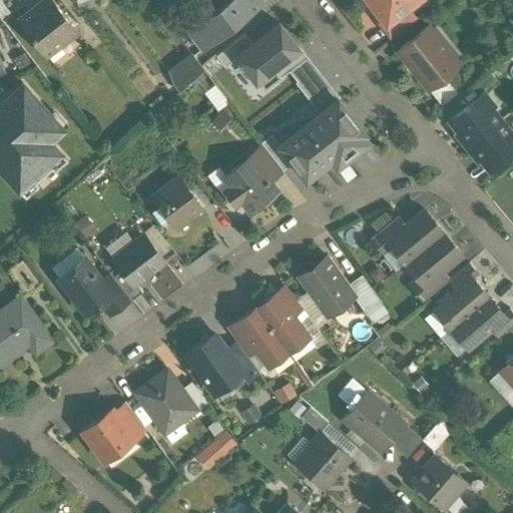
[(52,0),(43,0),(18,20),(45,55),(76,31),(52,0)]
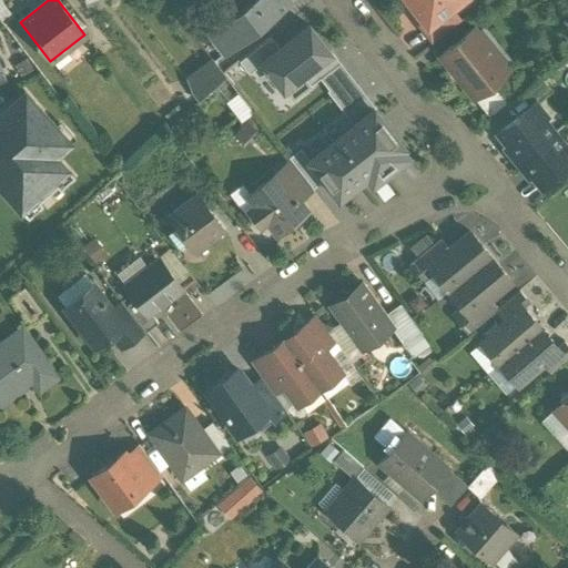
[(251,0),(212,30),(229,51),(291,2),(288,0),(251,0)]
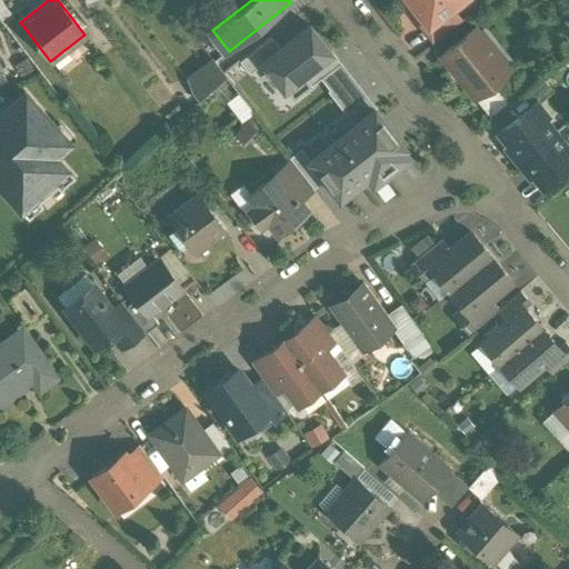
[(408,0),(428,25),(459,0),(408,0)]
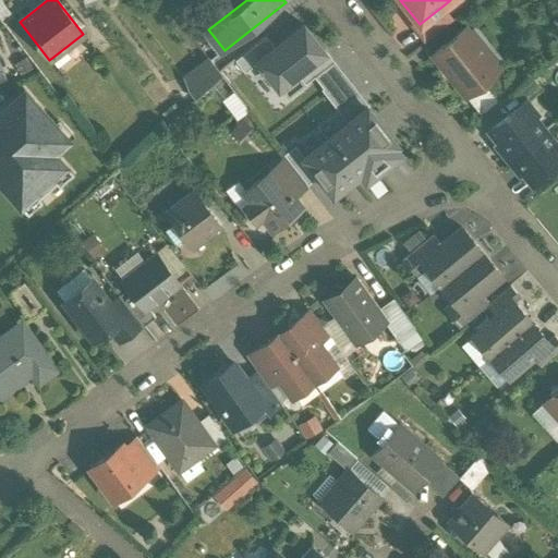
[(326,51),(304,23),(274,46),(255,60),(277,88),(279,86),(326,51)]
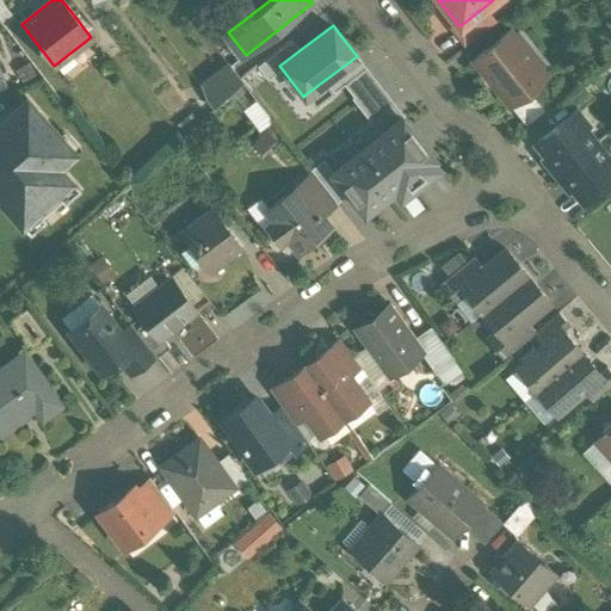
[(547,76),(508,29),(474,57),(511,105),(547,76)]
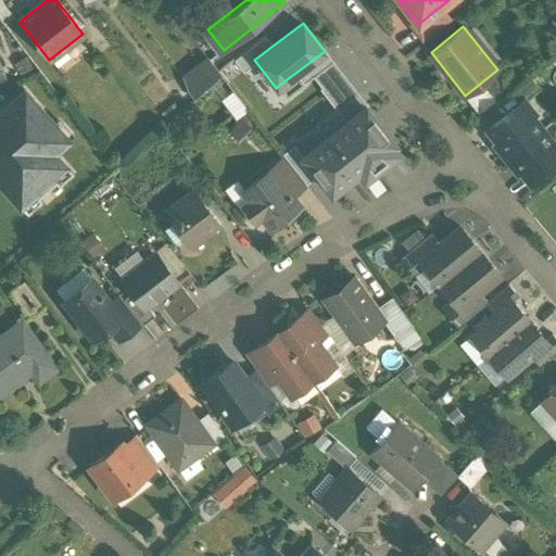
[(254,60),(273,46),(265,36),(234,60),(241,70),(254,60)]
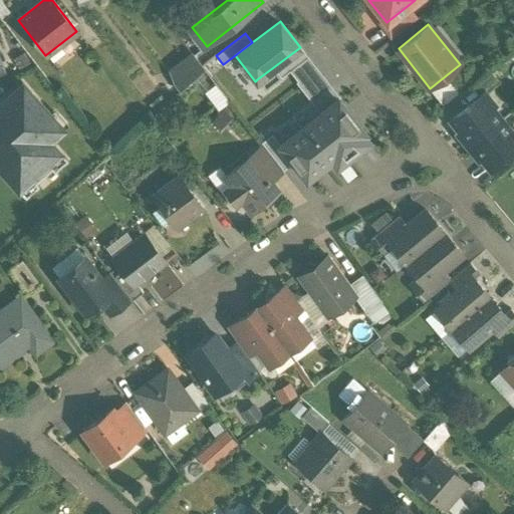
[(307,57),(300,47),(257,79),(265,89),(290,70),(307,57)]
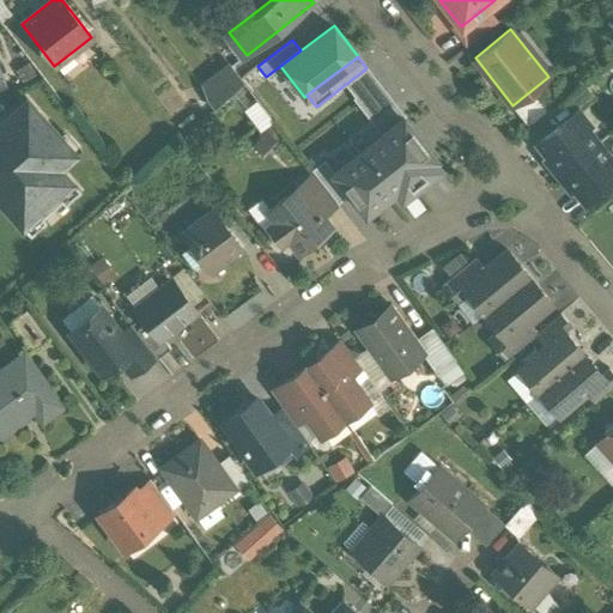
[(230,65),(207,82),(201,84),(207,99),(214,109),(244,83),(230,65)]
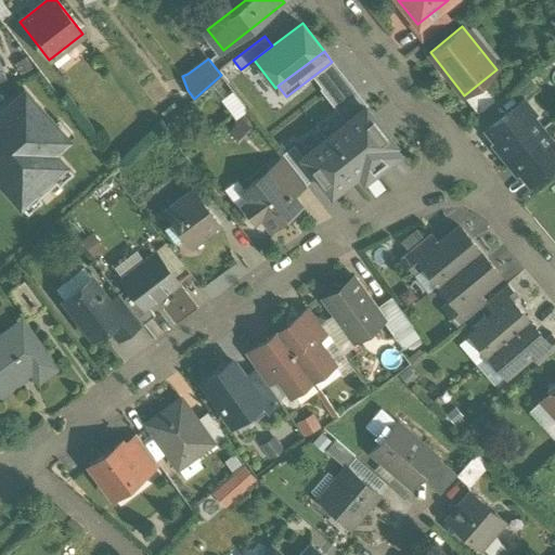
[(347,120),(365,106),(332,62),(313,76),(347,120)]
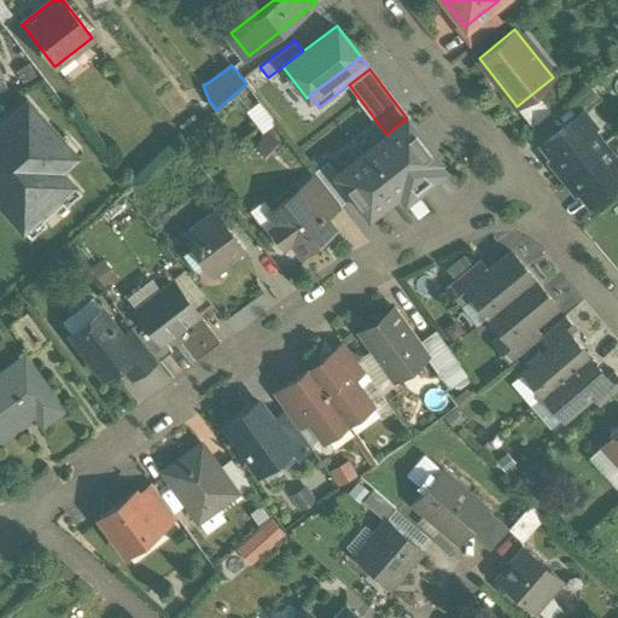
[(27,99),(0,122),(0,203),(31,238),(81,192),(60,169),(77,155),(27,99)]
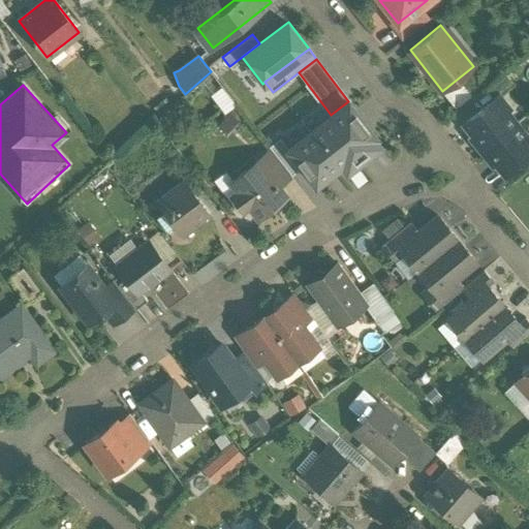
[(215,94),(225,111),(234,105),(224,89),(215,94)]
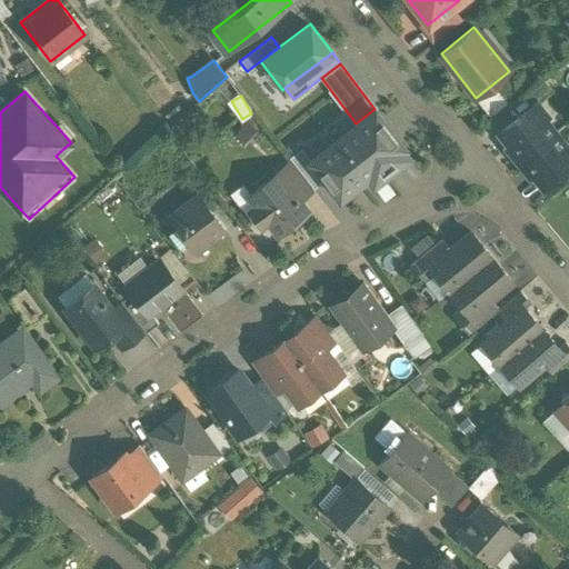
[(532,107),(500,132),(522,159),(553,133),(532,107)]
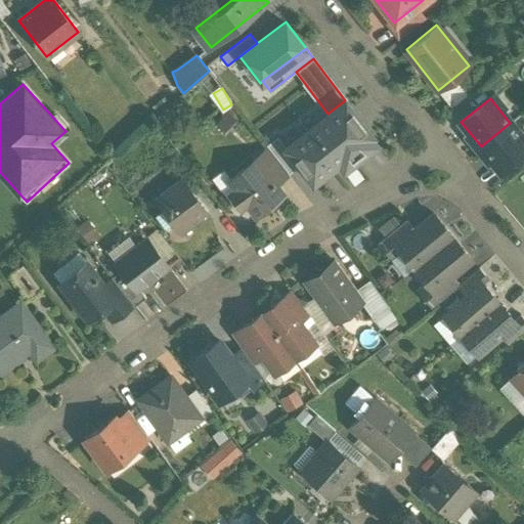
[(378,142),(345,100),(328,114),(285,147),(299,166),(312,182),(337,163),(342,170),(378,142)]
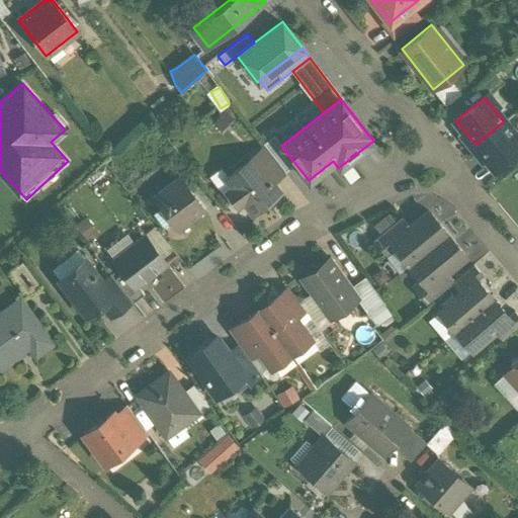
[(517,151),(517,139),(504,121),(476,145),(495,170),(517,151)]
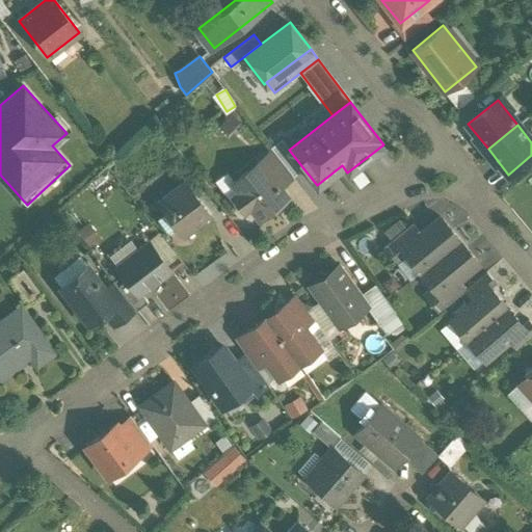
[(270,148),(272,149),(288,169),(293,176),(303,168),(289,150),(281,139),(270,148)]
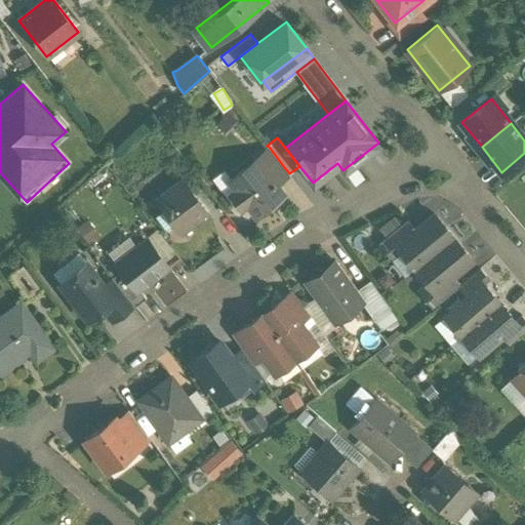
[(269,147),(254,158),(271,178),(284,167),(269,147)]
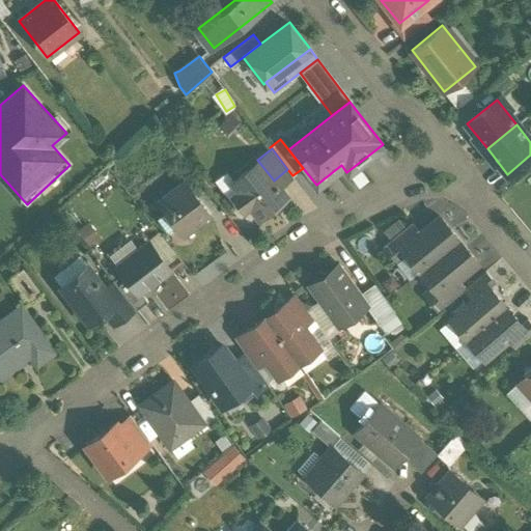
[(256,162),(236,177),(244,187),(238,193),(235,196),(235,200),(238,203),(240,205),(244,207),(247,206),(250,205),(259,218),(273,207),(272,205),(285,196),(274,180),(257,160),(255,161),(256,162)]
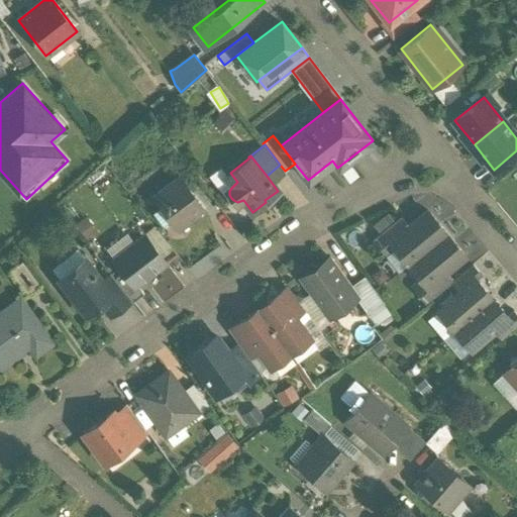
[(349,184),(358,177),(349,166),(340,172),(349,184)]
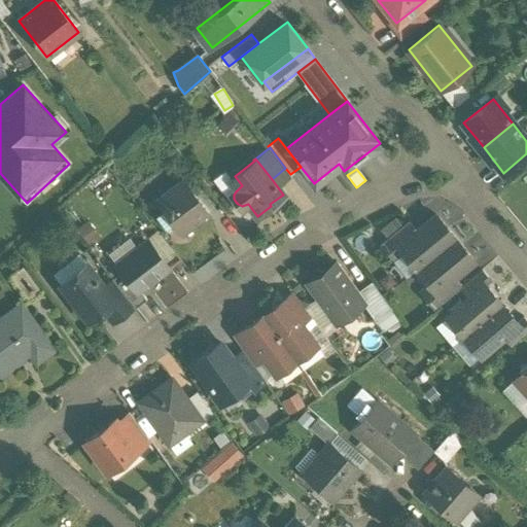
[(183,180),(156,199),(180,233),(189,226),(191,226),(198,223),(198,220),(207,213),(183,180)]
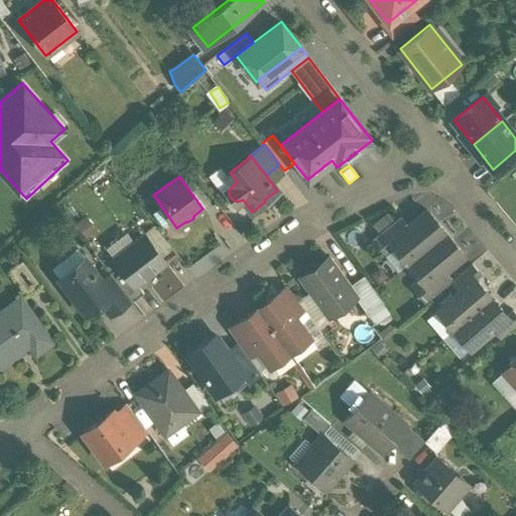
[(464,255),(426,210),(407,226),(389,241),(394,248),(420,279),(425,286),(444,270),(464,255)]
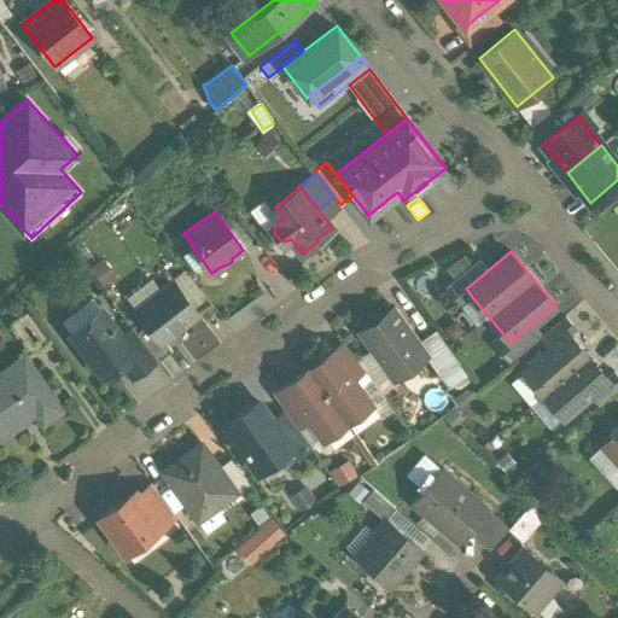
[(479,258),(445,286),(461,305),(472,297),(466,289),(488,270),(479,258)]
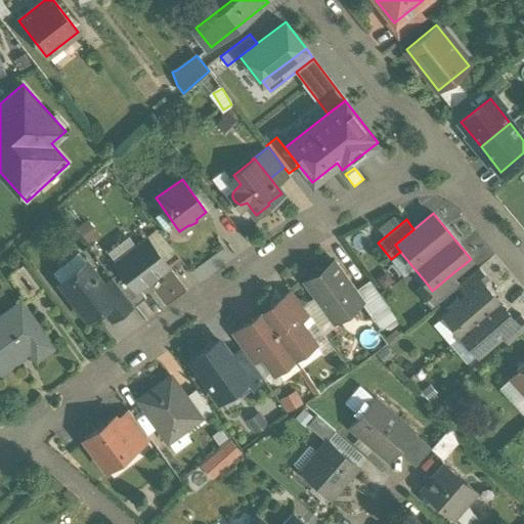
[(146,239),(117,262),(126,273),(137,288),(137,287),(166,265),(146,239)]
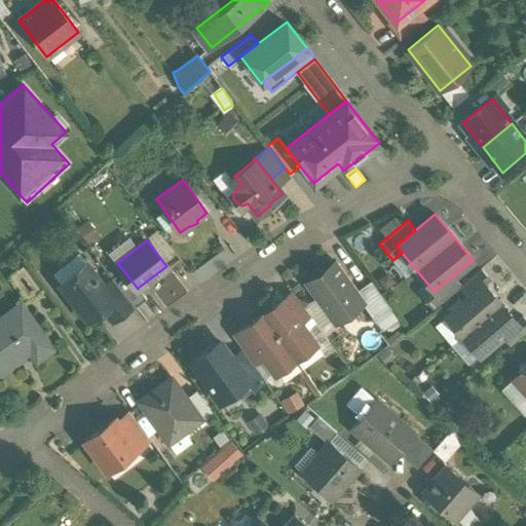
[(363,303),(333,262),(305,282),(335,323),(363,303)]
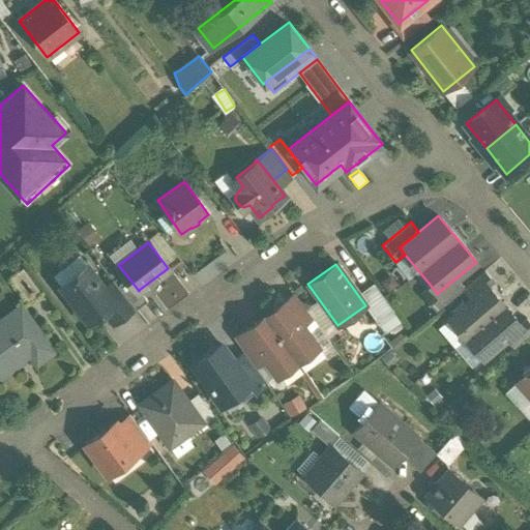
[(87,265),(61,286),(89,321),(101,312),(102,311),(114,301),(102,287),(104,287),(87,265)]
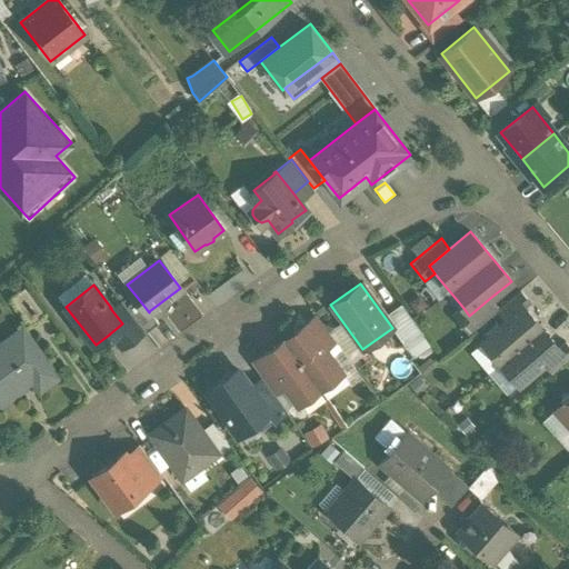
[(43,312),(23,286),(10,297),(29,323),(43,312)]
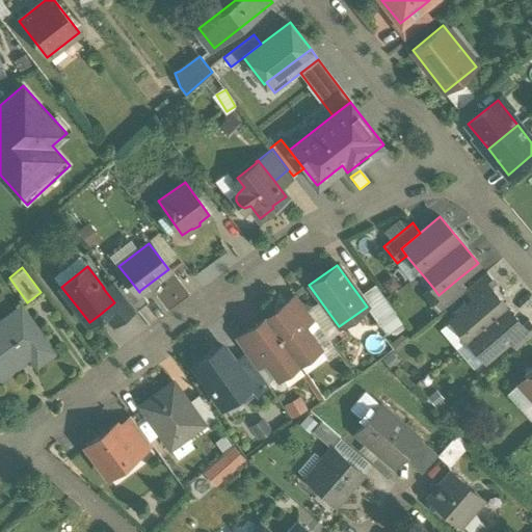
[(467,289),(463,291),(472,299),(486,286),(488,288),(495,283),(486,272),(467,289)]
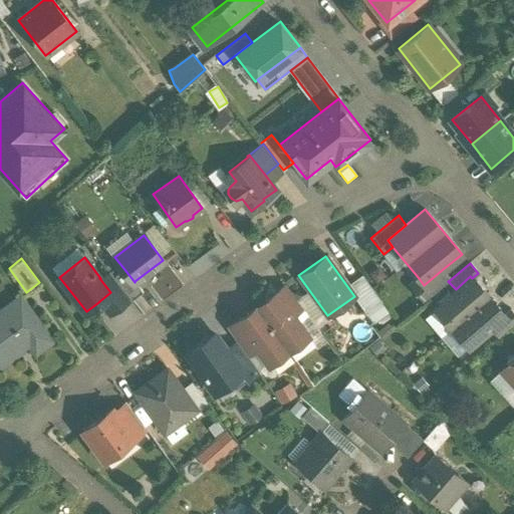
[(123,268),(113,276),(132,299),(143,291),(135,281),(135,282),(123,268)]
